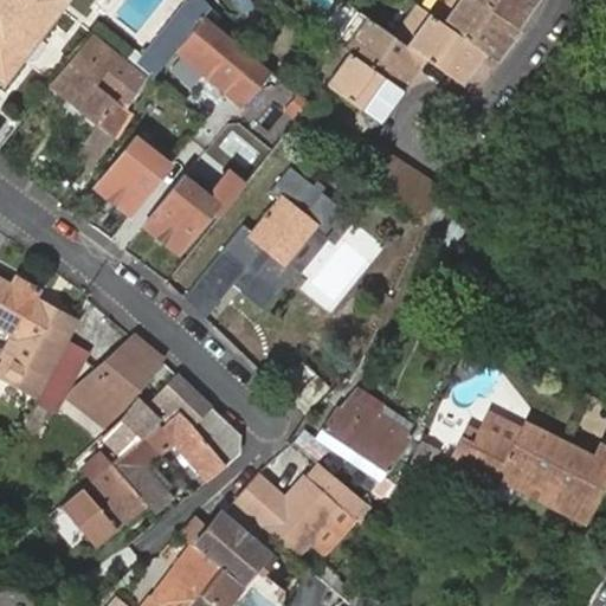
[(0,0),(0,76),(7,82),(63,11),(49,0),(0,0)]
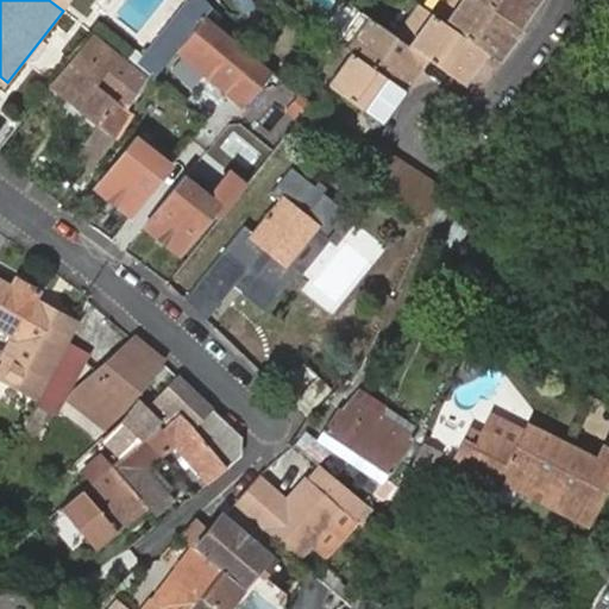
[(49,0),(63,11),(70,0),(49,0)]
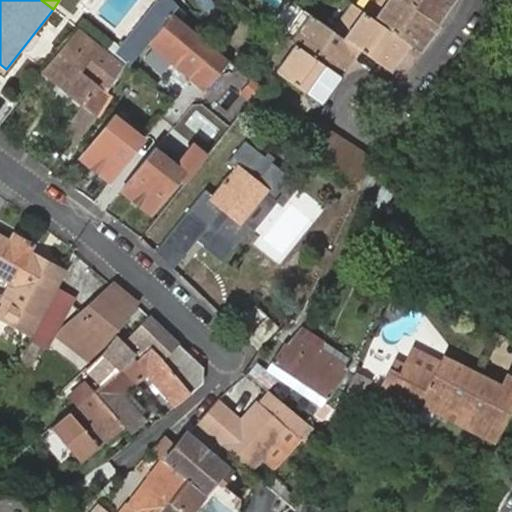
[(153,0),(113,53),(130,66),(150,42),(178,5),(173,0),(153,0)]
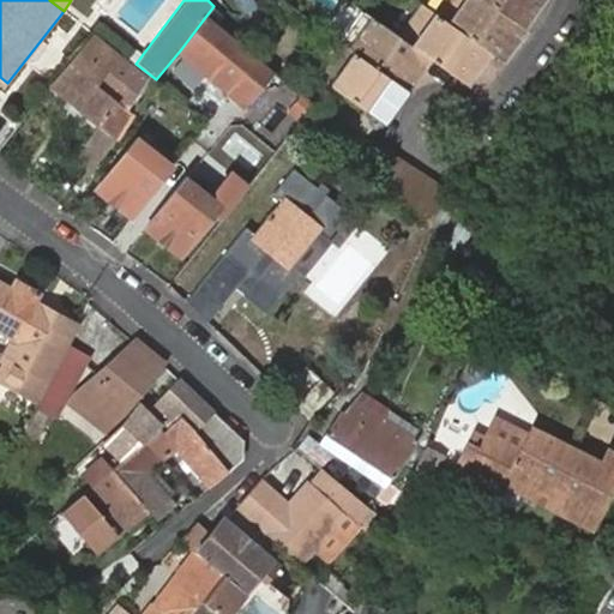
[(452,25),(489,52),(503,61),(515,44),(518,38),(525,28),(505,13),(486,0),(446,0),(437,14),(439,17),(446,22),(452,25)]
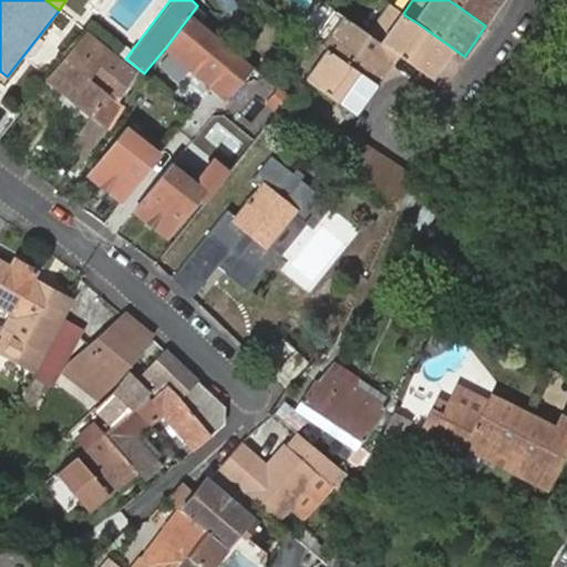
[(449,0),(466,12),(485,26),(496,11),(501,4),(503,0),(449,0)]
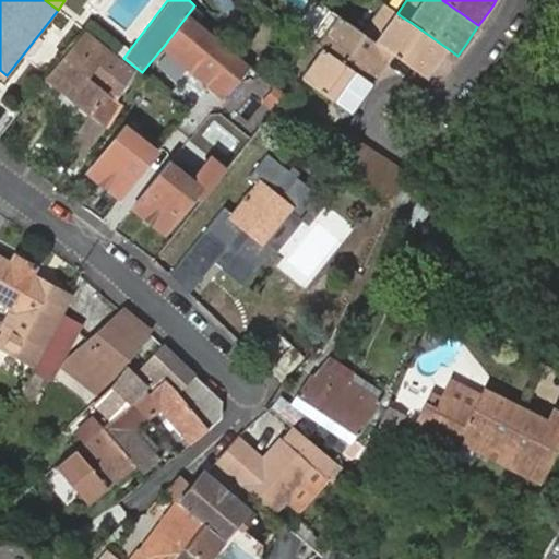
[(380,45),(392,54),(425,76),(436,61),(439,56),(445,47),(412,23),(406,20),(400,15),(397,13),(395,11),(384,3),(365,34),(375,40),(380,45)]
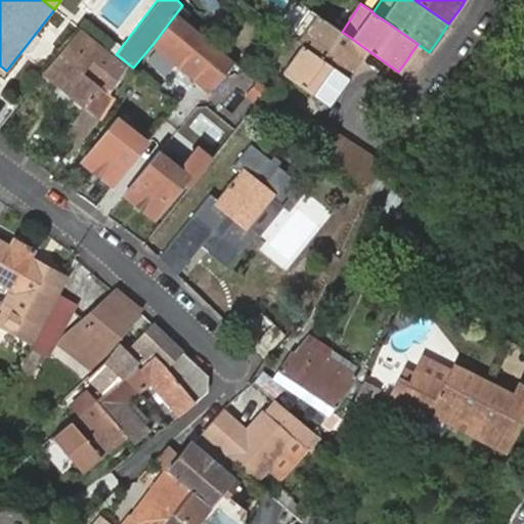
[(310,10),(291,38),(348,77),(367,50),(356,42),(351,38),(342,32),(324,19),(318,16),(310,10)]
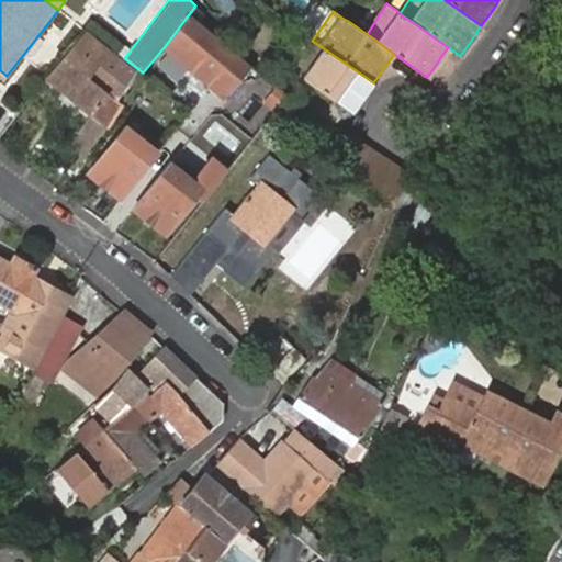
[(190,15),(165,46),(224,96),(249,64),(217,38),(190,15)]
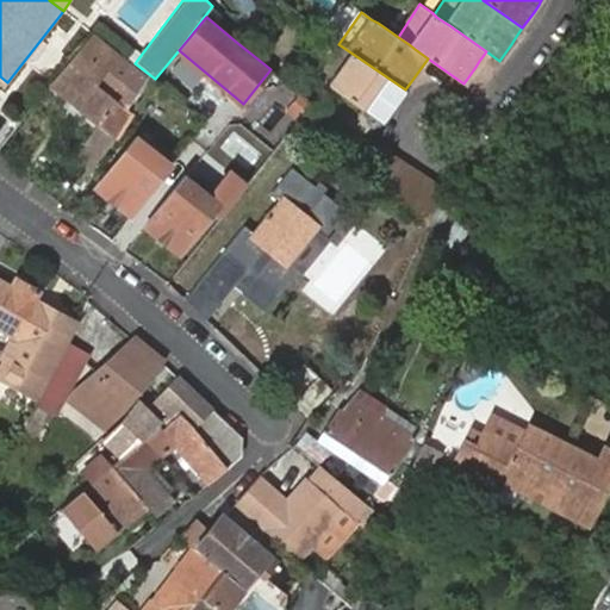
[(99,125),(116,138),(132,112),(128,109),(147,79),(93,36),(50,85),(99,125)]
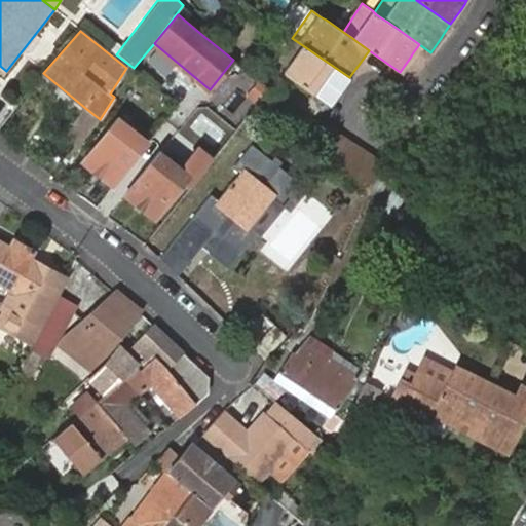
[(273,66),(330,106),(349,77),(292,38),(273,66)]
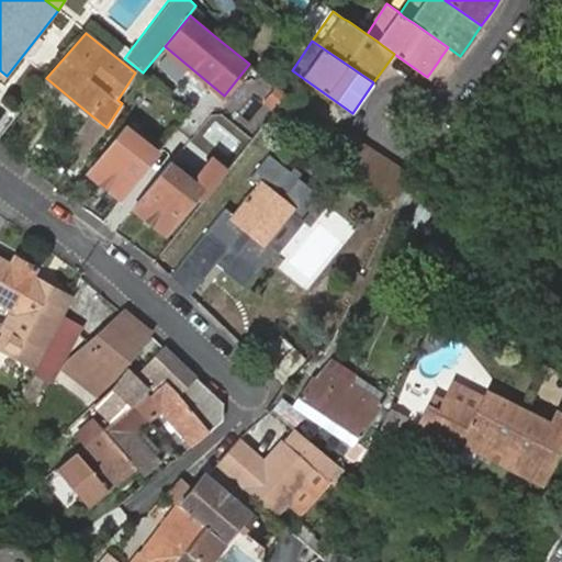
[(72,144),(89,155),(107,127),(91,115),(72,144)]
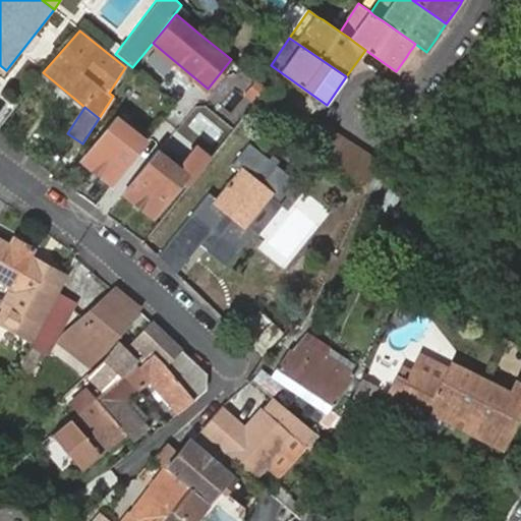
[(116,118),(80,160),(94,170),(99,174),(112,184),(147,142),(134,132),(122,122),(116,118)]
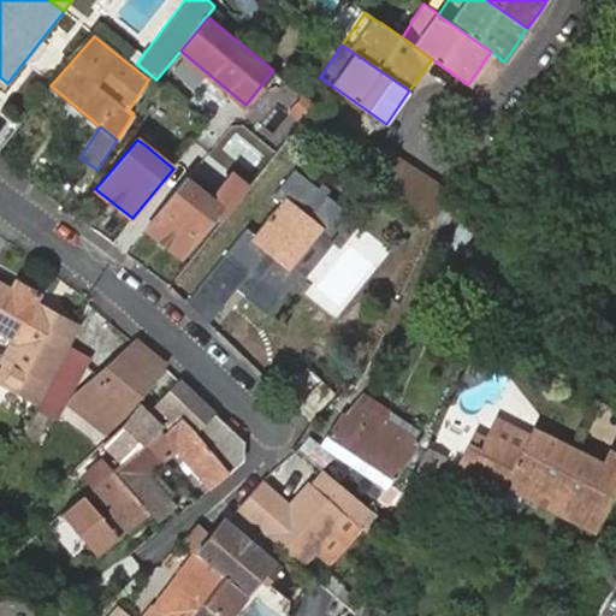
[(452,193),(388,152),(368,183),(433,223),(452,193)]
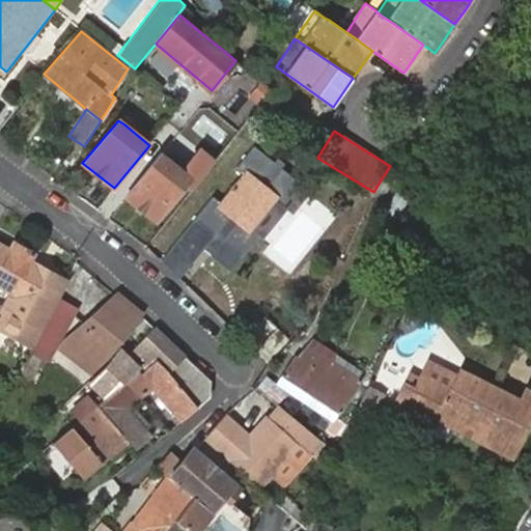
[(213,198),(197,218),(214,232),(230,212),(239,220),(223,240),(242,254),(257,234),(249,228),(275,196),(282,202),(298,184),(279,169),(264,188),(255,180),(271,162),(253,148),(239,167),(245,172),(219,203),(213,198)]
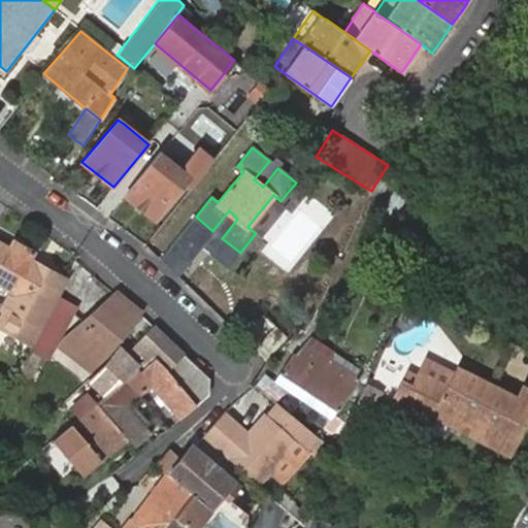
[(169,162),(160,154),(126,196),(138,206),(143,211),(156,221),(190,177),(176,167),(173,165),(171,163),(169,162)]
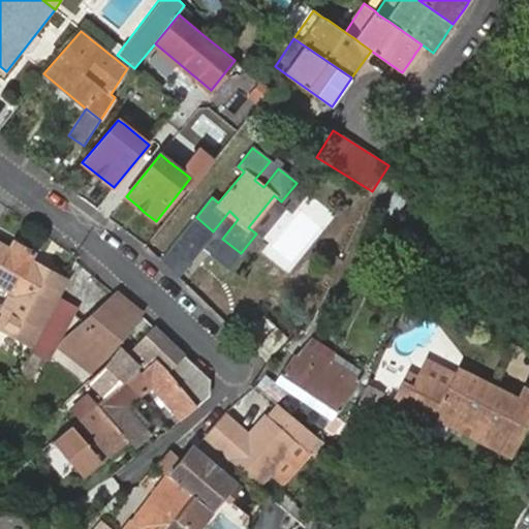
[(405,199),(394,193),(382,213),(394,219),(405,199)]
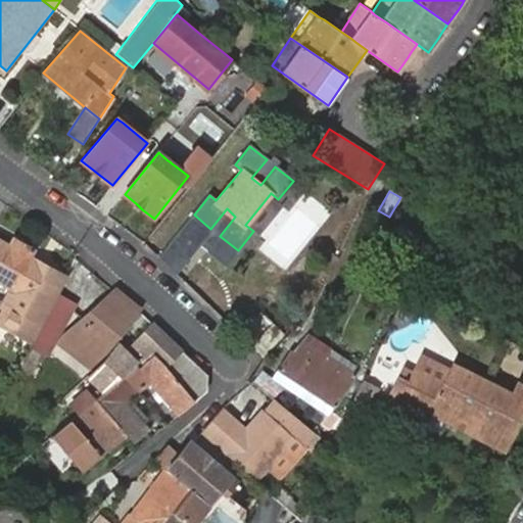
[(66,276),(29,255),(33,248),(12,237),(9,244),(0,238),(0,280),(11,286),(4,300),(0,307),(0,322),(32,339),(56,295),(66,276)]
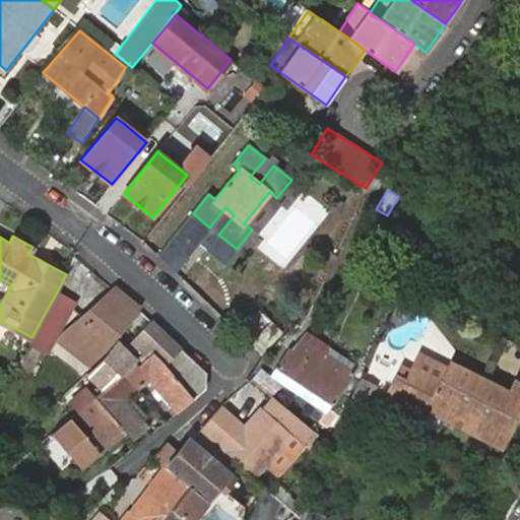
[(117,289),(83,319),(87,322),(73,340),(100,361),(139,311),(140,308),(117,289)]
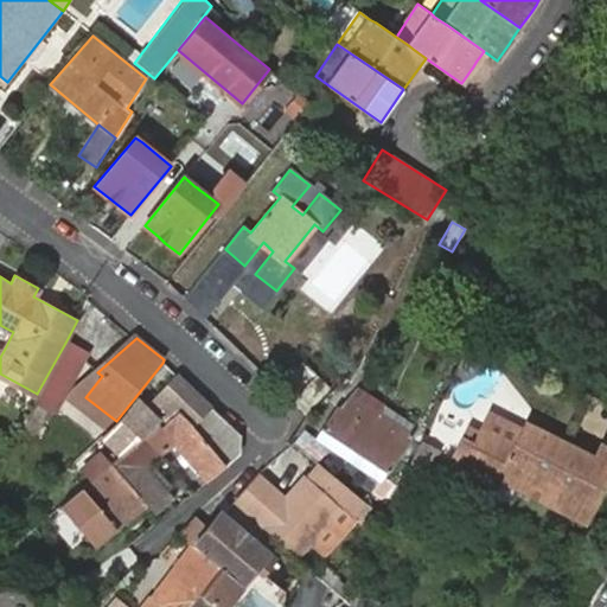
[(37,394),(36,396),(57,408),(87,353),(65,343),(37,394)]
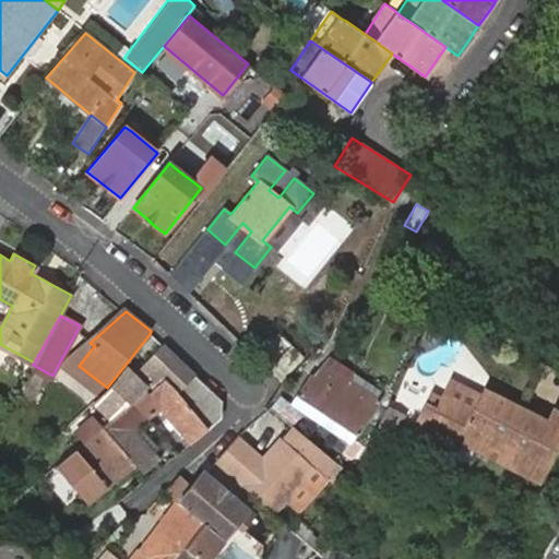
[(98,395),(107,388),(79,366),(94,346),(90,343),(68,371),(84,384),(98,395)]
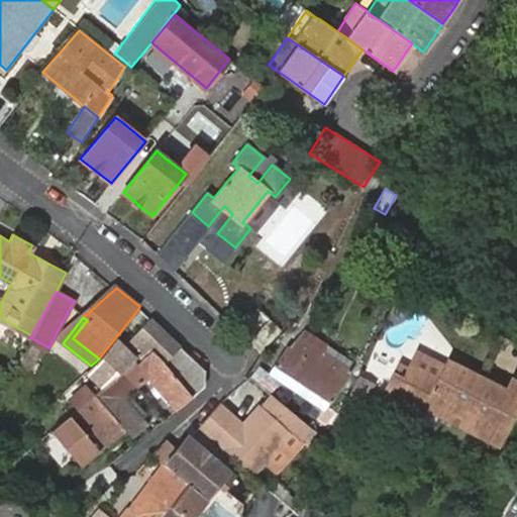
[(288,345),(276,364),(331,401),(352,369),(349,368),(354,360),(307,328),(299,337),(290,347),(288,345)]
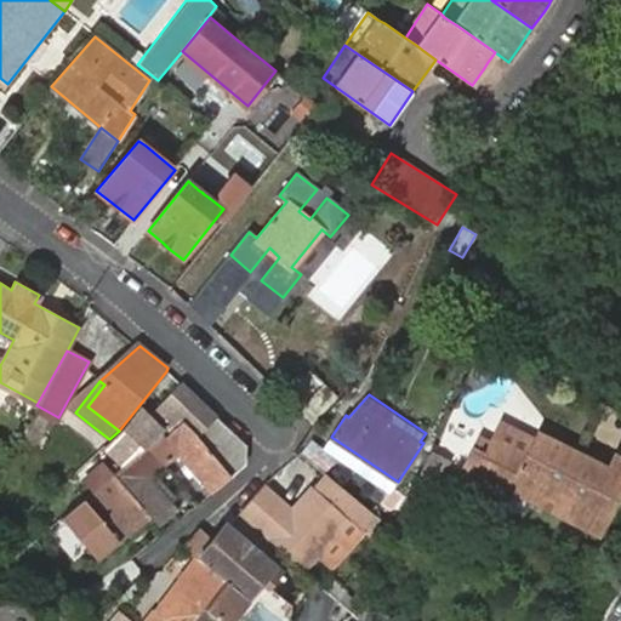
[(215,416),(197,434),(232,474),(245,463),(245,445),(215,416)]
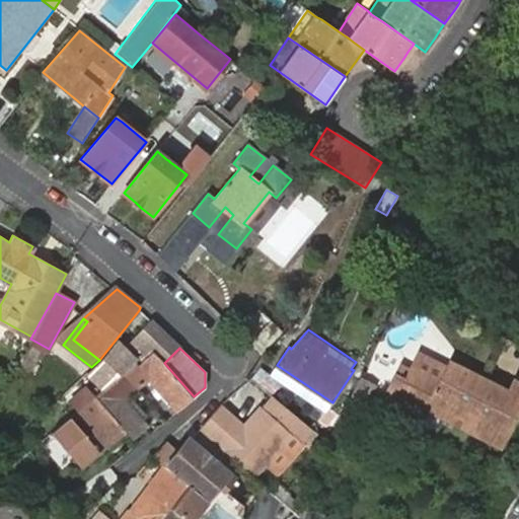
[(194,396),(164,363),(152,351),(139,363),(136,360),(127,367),(141,383),(148,377),(178,412),(194,396)]
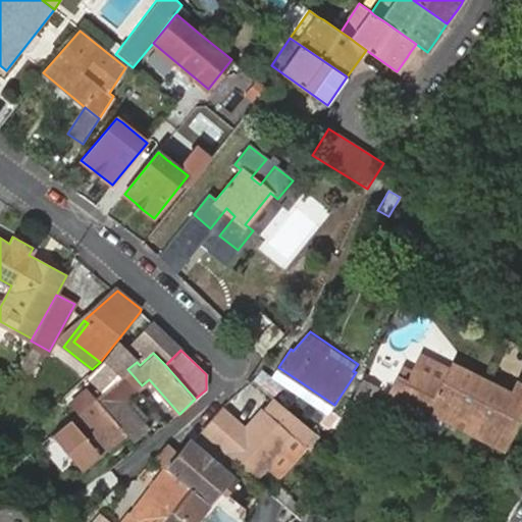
[(431,411),(504,449),(521,412),(521,385),(518,384),(513,395),(454,365),(444,384),(415,370),(409,381),(400,377),(389,397),(428,417),(431,411)]
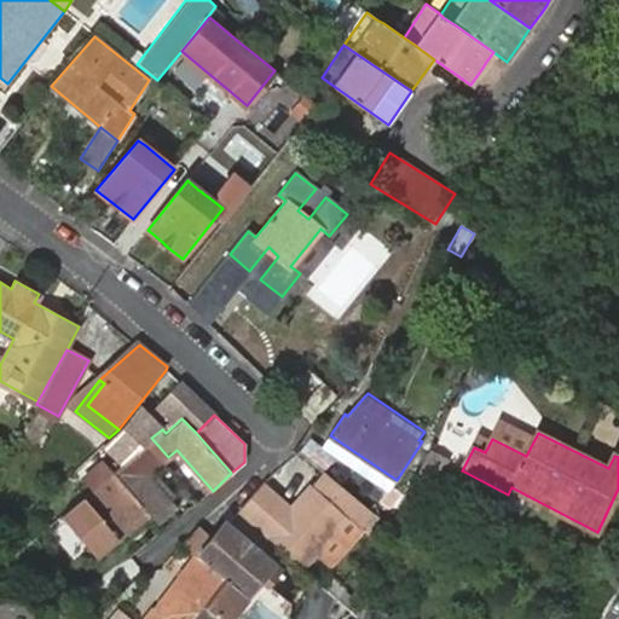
[(397,480),(330,435),(324,444),(391,489),(397,480)]
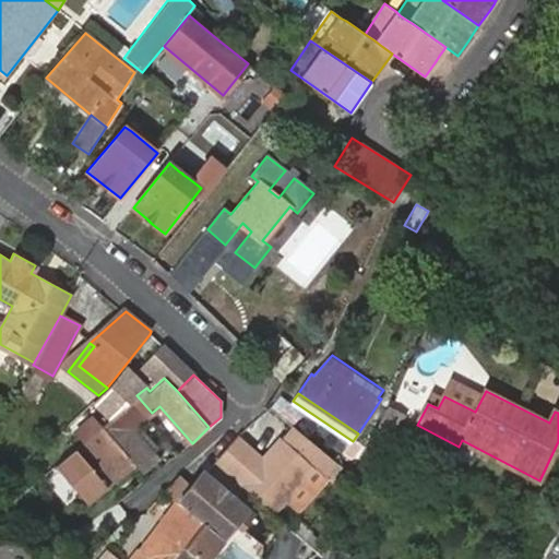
[(103,426),(137,465),(143,473),(159,459),(133,429),(147,417),(152,413),(137,395),(103,426)]
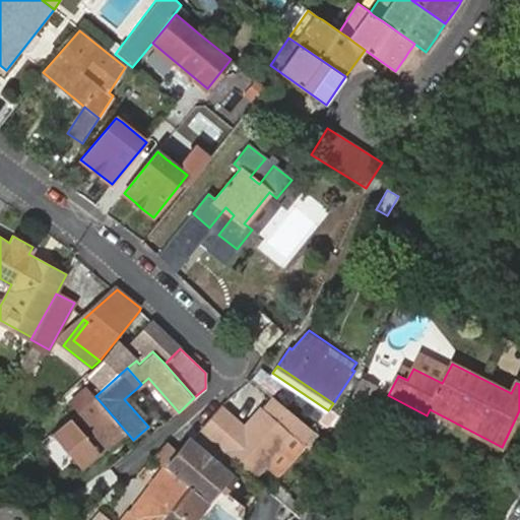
[(281,385),(260,368),(252,379),(273,396),(281,385)]
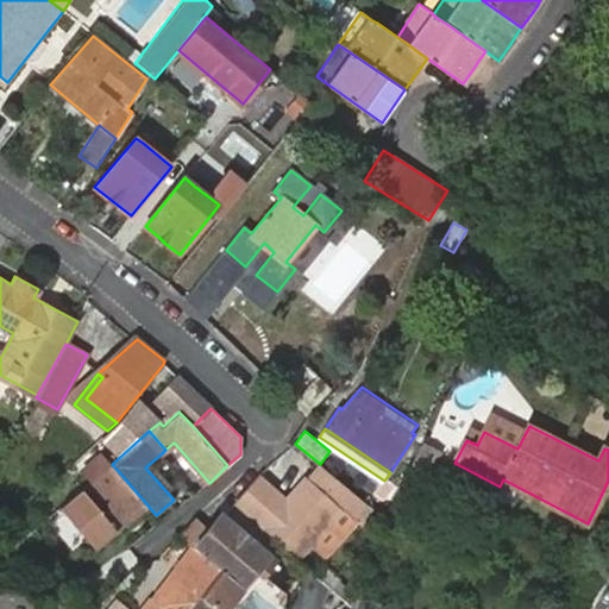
[(414,440),(405,466),(427,473),(435,447),(414,440)]
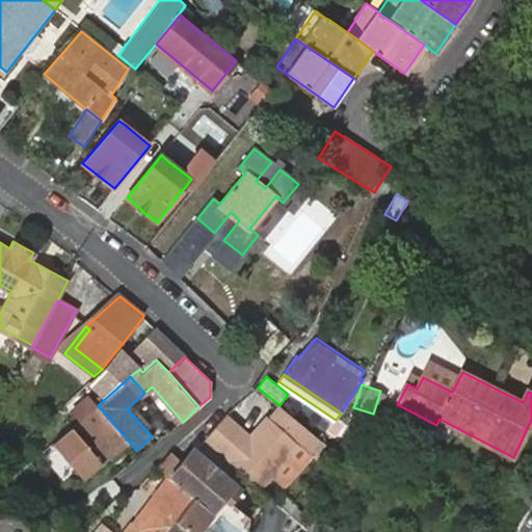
[(98,405),(72,427),(102,463),(130,443),(98,405)]
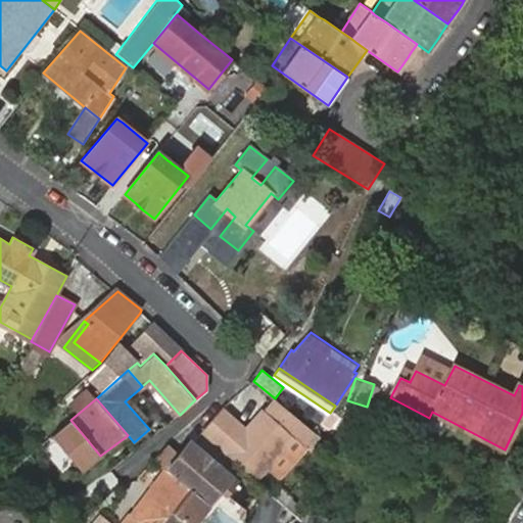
[(247,433),(221,410),(202,431),(243,468),(256,478),(286,443),(301,457),(320,436),(276,399),(258,420),(247,433)]
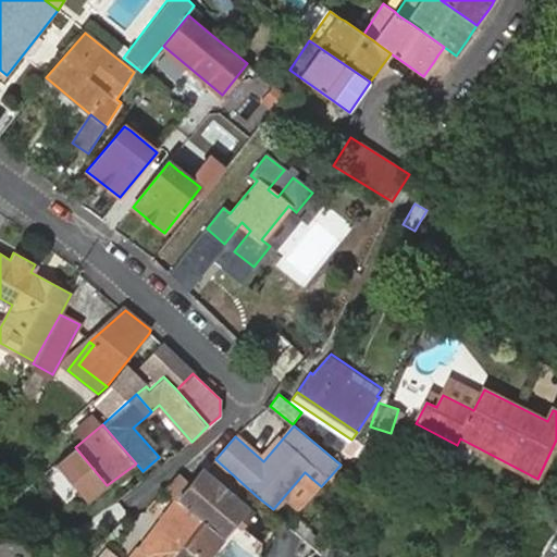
[(81,503),(102,483),(67,443),(45,462),(81,503)]
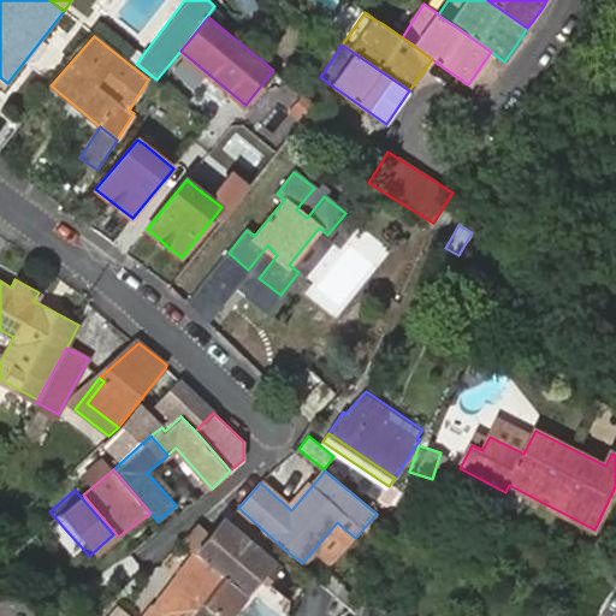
[(0,515),(0,537),(12,527),(0,515)]
